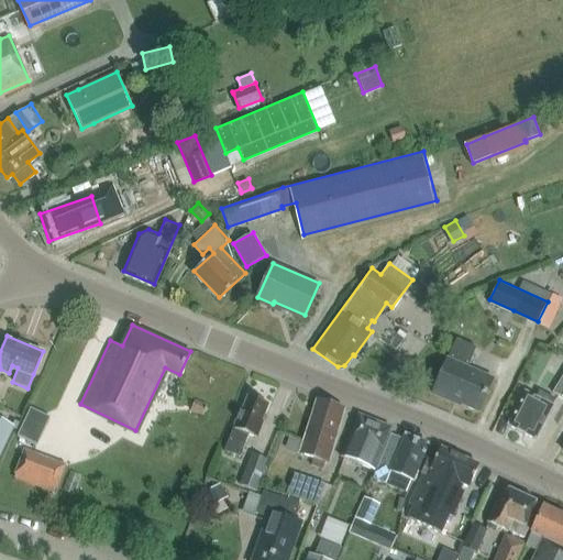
[(456,336),(433,390),(478,409),(493,375),(467,364),(476,344),(456,336)]
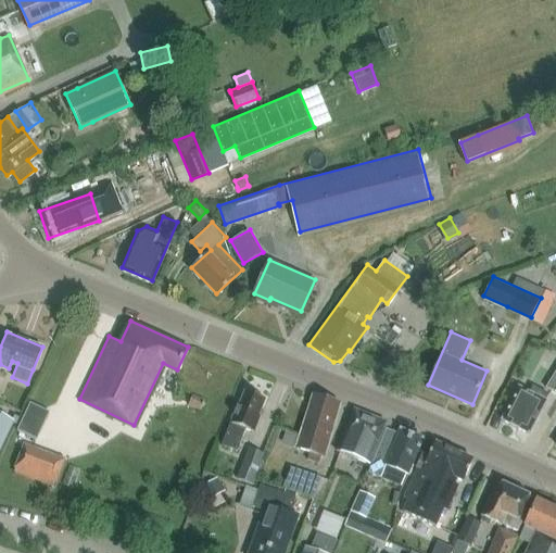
[(555,367),(545,387),(555,392),(555,367)]
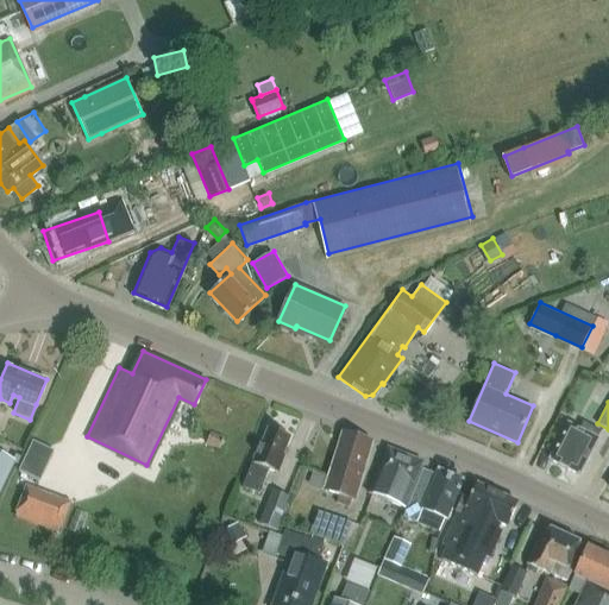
[(579,471),(601,429),(583,421),(579,427),(569,421),(550,457),(579,471)]
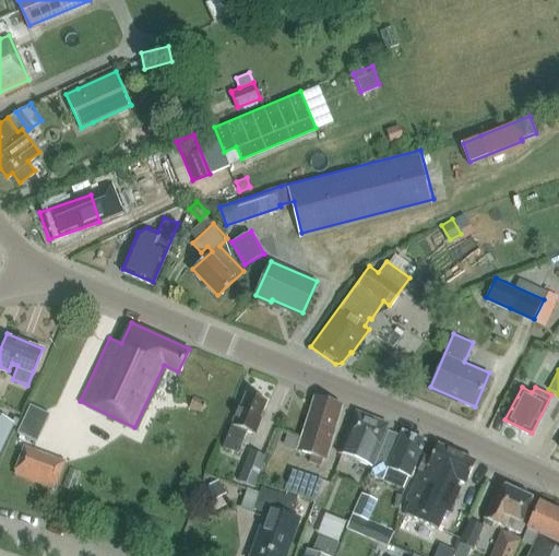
[(259,414),(265,399),(246,391),(240,407),(237,406),(223,444),(238,450),(247,428),(256,432),(261,415),(259,414)]
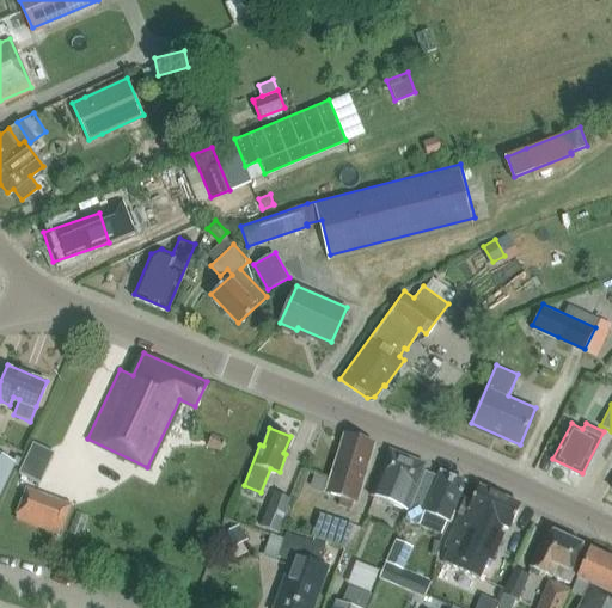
[(222,438),(224,437),(210,431),(207,441),(220,447),(221,443),(222,444),(225,440),(222,438)]
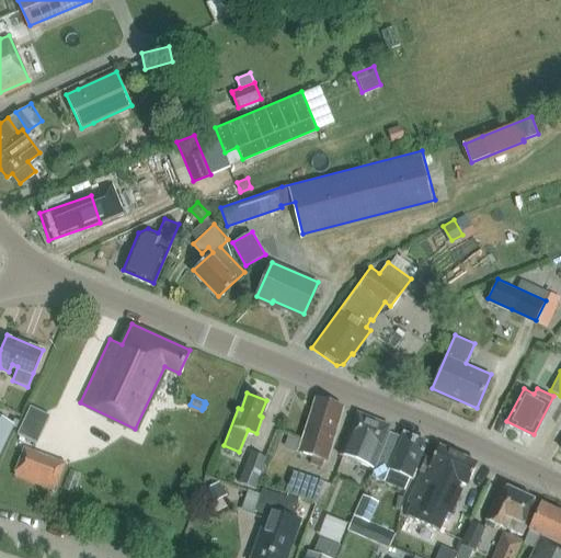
[(325,456),(342,403),(315,396),(299,448),(311,452),(310,459),(321,463),(323,456),(325,456)]
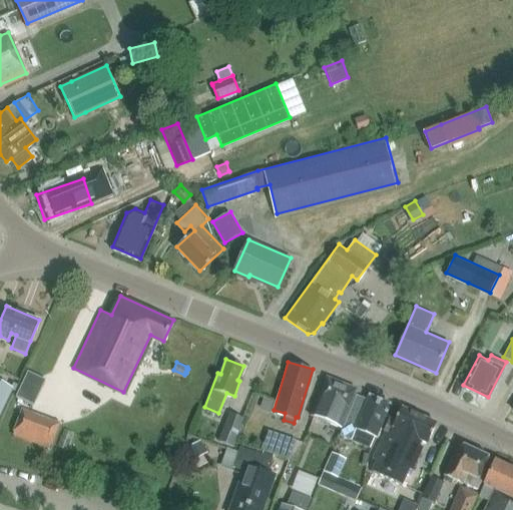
[(34,404),(46,378),(27,369),(15,395),(34,404)]
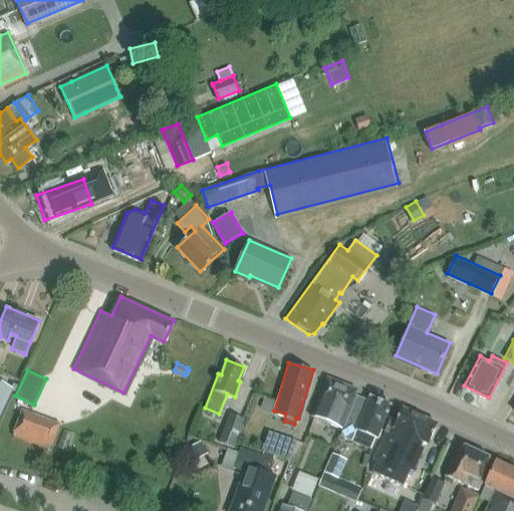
[(354,393),(356,388),(328,375),(312,414),(340,426),(342,421),(354,393)]
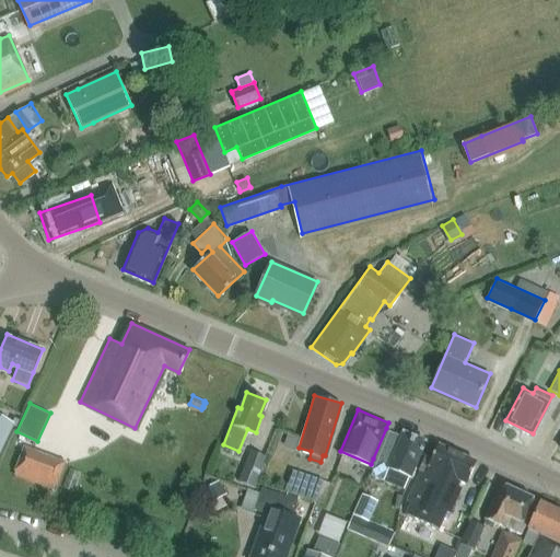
[(0,449),(12,422),(0,416),(0,449)]
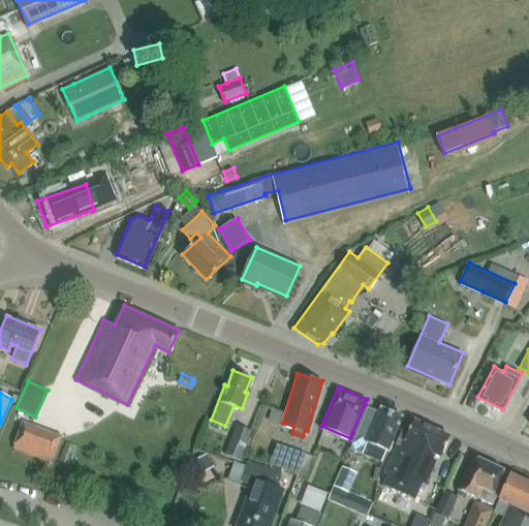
[(378,410),(367,405),(350,446),(361,452),(366,440),(386,451),(401,415),(380,406),(378,410)]
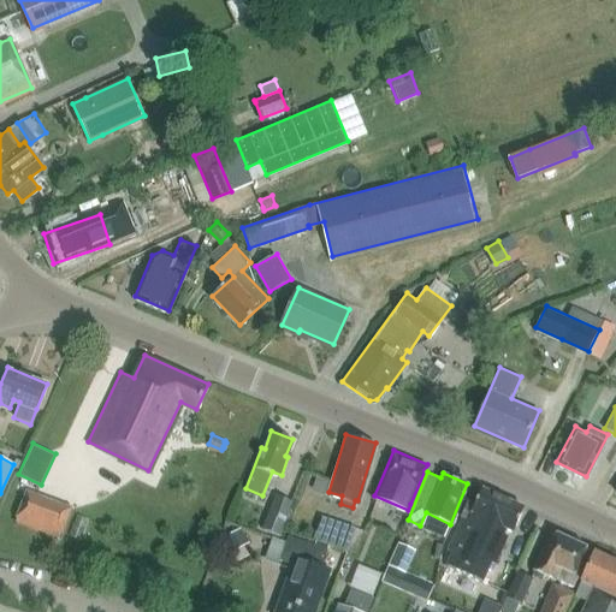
[(513,529),(523,506),(483,487),(475,501),(467,498),(461,512),(463,515),(449,546),(454,548),(446,563),(483,578),(491,559),(495,560),(510,528),(513,529)]
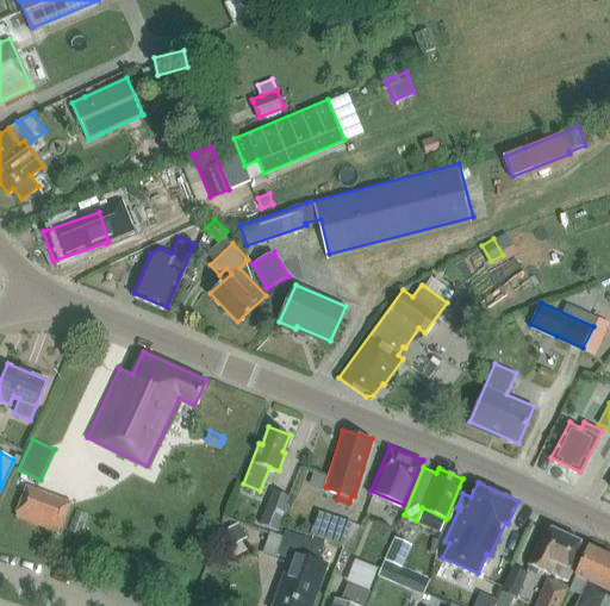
[(61,532),(73,501),(25,483),(13,513),(61,532)]
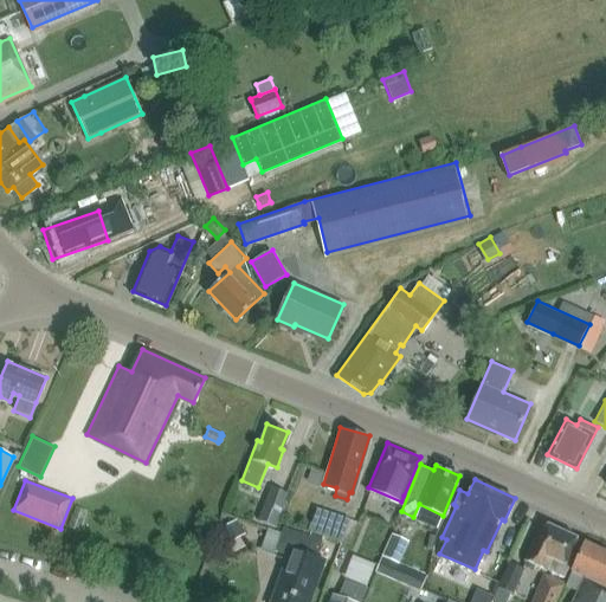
[(288,493),(271,486),(258,519),(275,525),(288,493)]
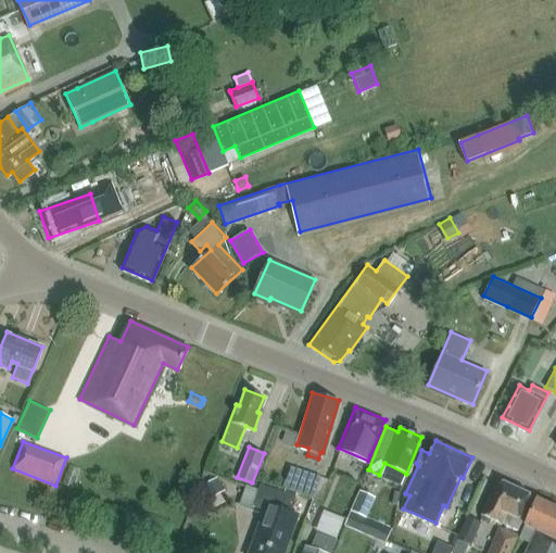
[(313,494),(318,475),(289,466),(282,486),(313,494)]
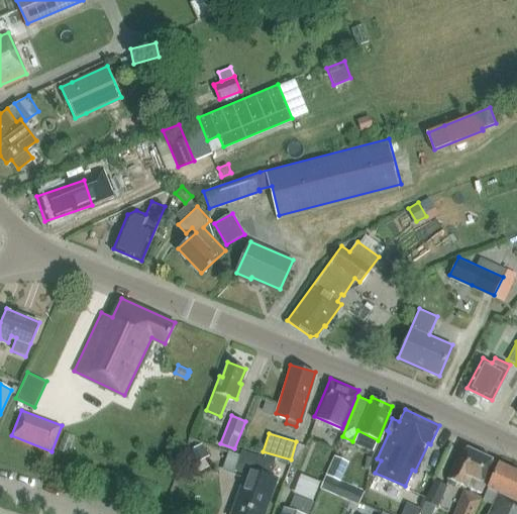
[(209,455),(201,442),(185,451),(192,465),(209,455)]
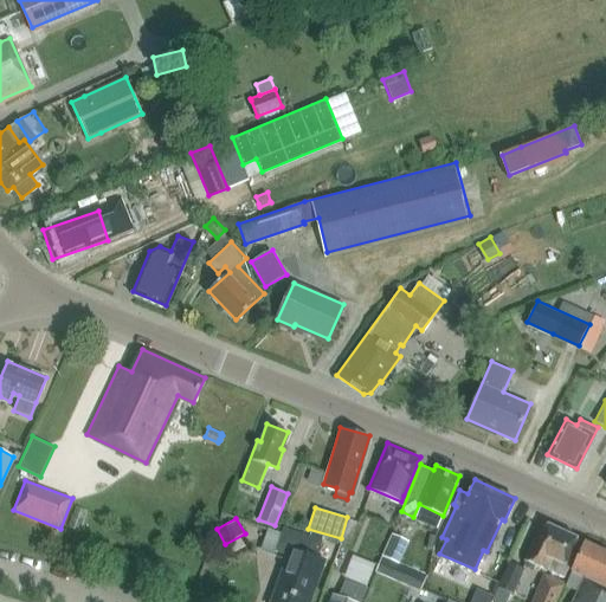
[(563,574),(579,539),(543,524),(536,539),(534,538),(526,557),(563,574)]
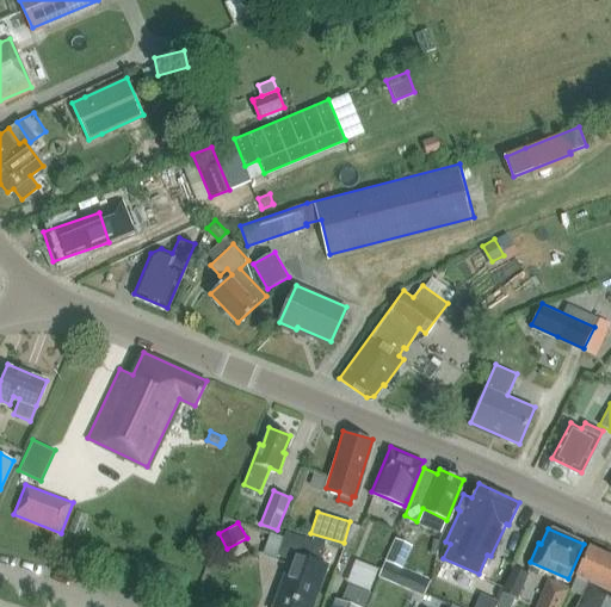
[(290,556),(272,606),(310,606),(326,563),(320,561),(326,543),(285,530),(278,551),(290,556)]
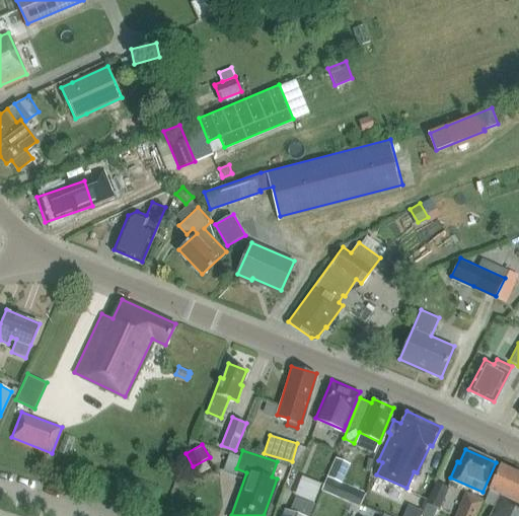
[(326,475),(342,483),(350,463),(335,456),(326,475)]
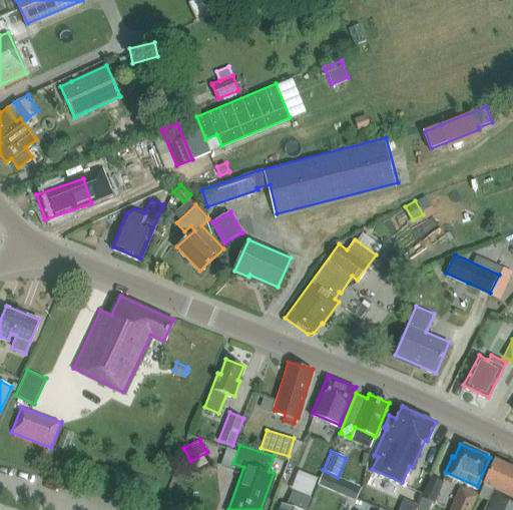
[(512,509),(512,468),(494,460),(479,494),(488,498),(482,509),(512,509)]
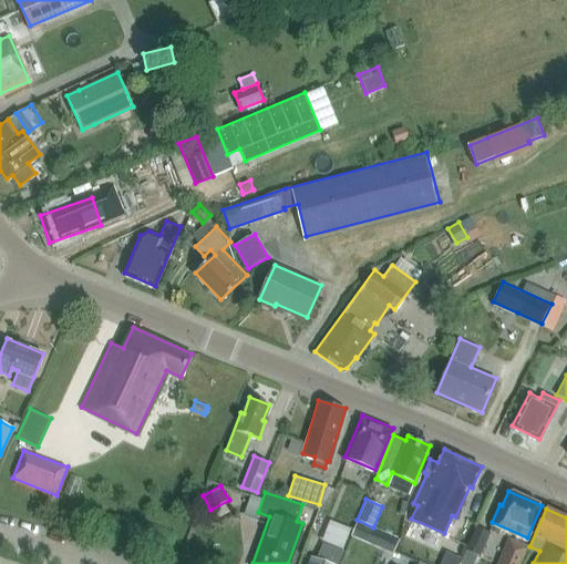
[(357,520),(350,534),(367,542),(373,527),(357,520)]
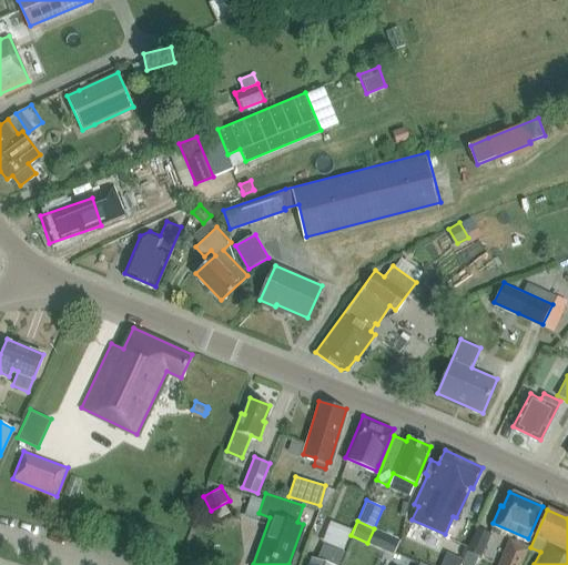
[(480,553),(490,532),(478,526),(468,547),(480,553)]
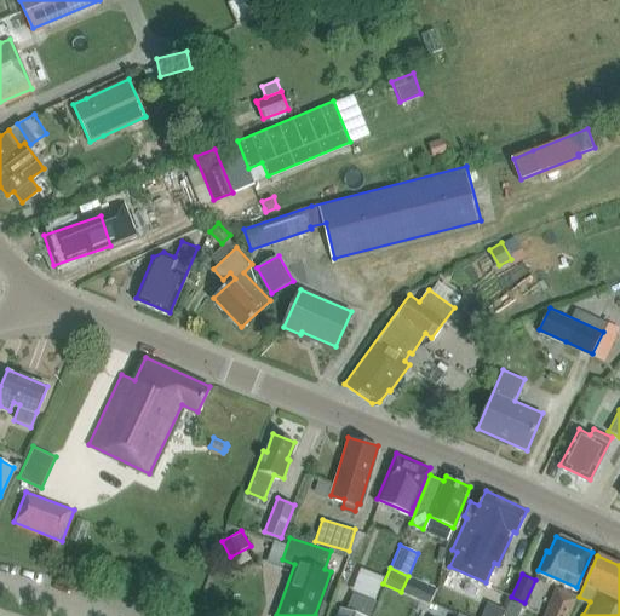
[(555,586),(541,615),(568,615),(578,594),(555,586)]
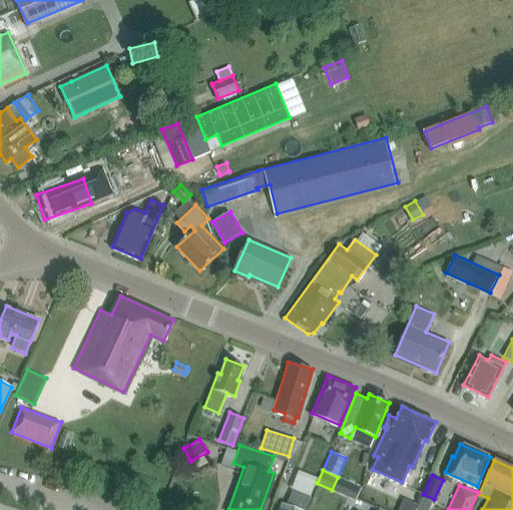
[(423,494),(415,509),(428,509),(434,499),(423,494)]
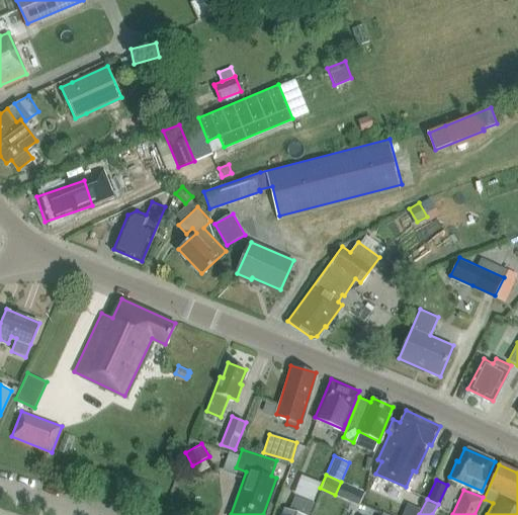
[(418,514),(421,508),(407,502),(401,514),(418,514)]
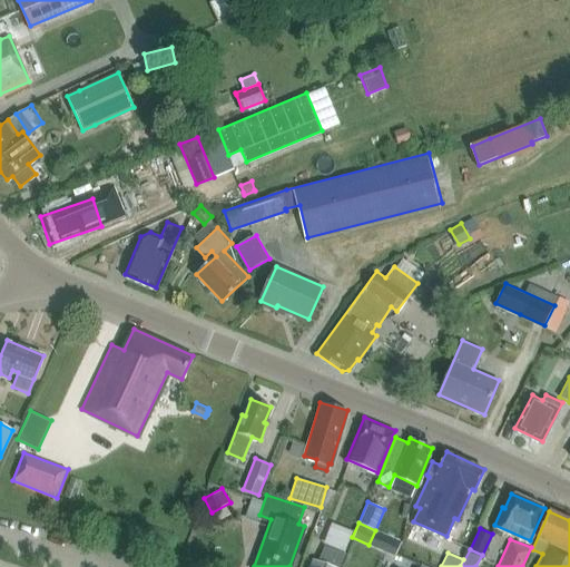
[(338,566),(313,556),(308,566),(338,566)]
